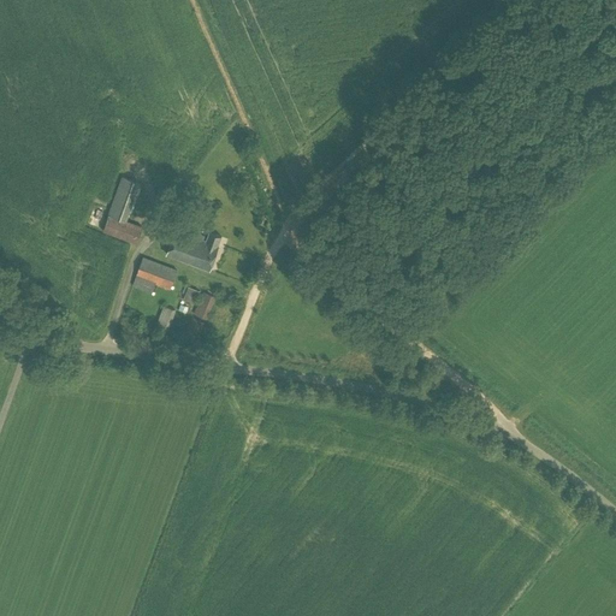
[(137,243),(142,227),(125,221),(140,183),(123,177),(102,231),(137,243)]
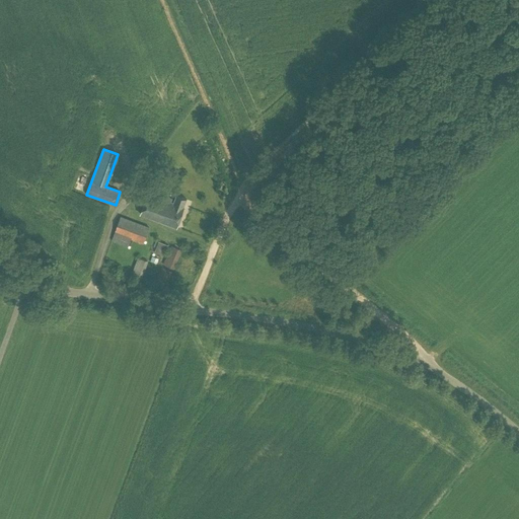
[(183,207),(187,199),(176,196),(173,203),(171,202),(172,199),(166,197),(165,200),(148,194),(140,214),(176,227),(184,207),(183,207)]
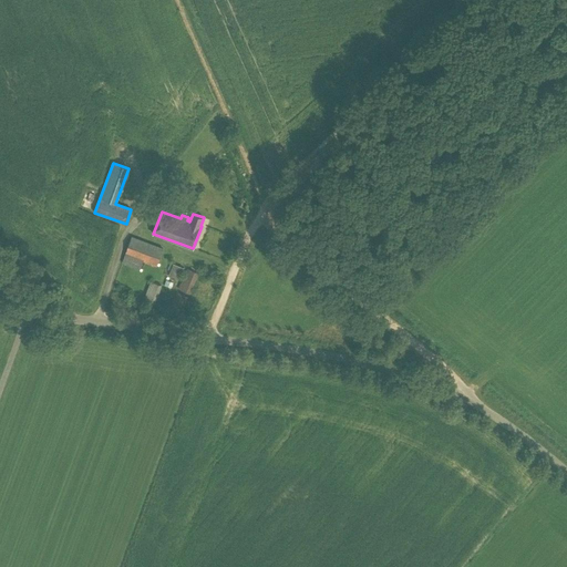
[(157,267),(164,247),(132,236),(122,263),(141,270),(143,261),(157,267)]
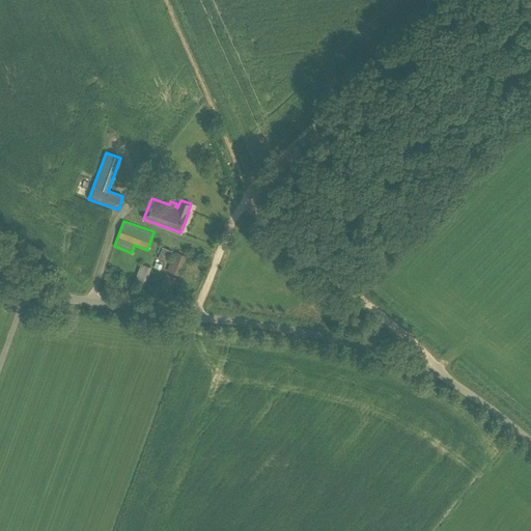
[(167,261),(171,250),(162,247),(158,257),(167,261)]
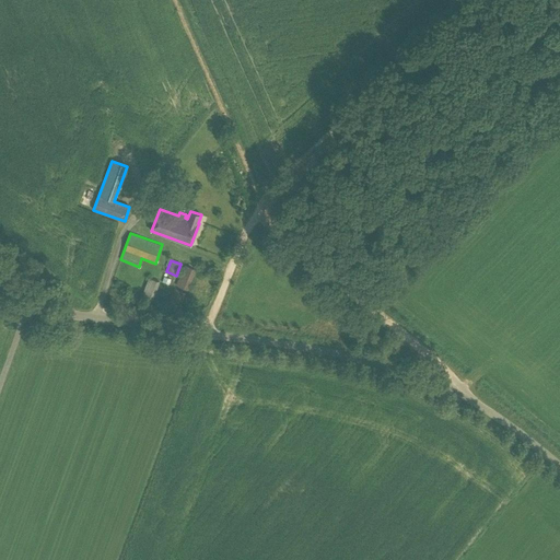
[(188,290),(196,269),(185,265),(176,286),(188,290)]
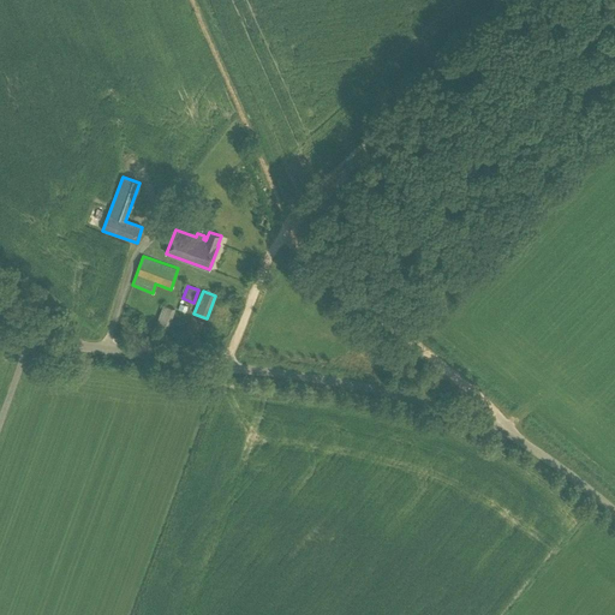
[(168,332),(175,309),(163,305),(155,327),(168,332)]
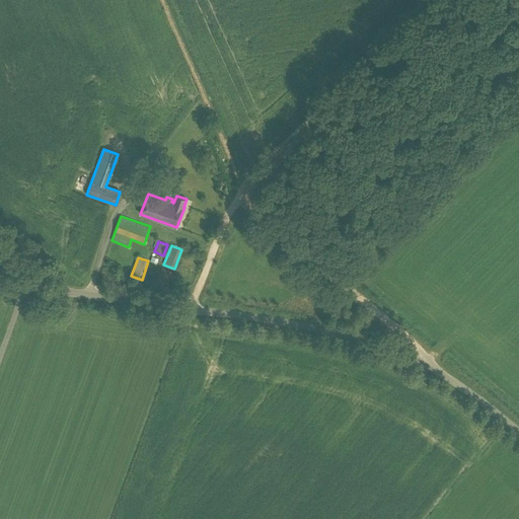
[(165,290),(173,271),(162,267),(154,286),(165,290)]
